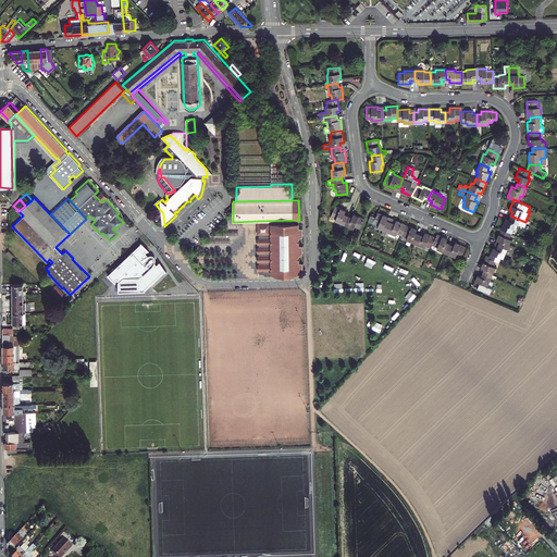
[(345,224),(348,215),(344,213),(346,210),(335,206),(331,215),(336,219),(335,220),(345,224)]
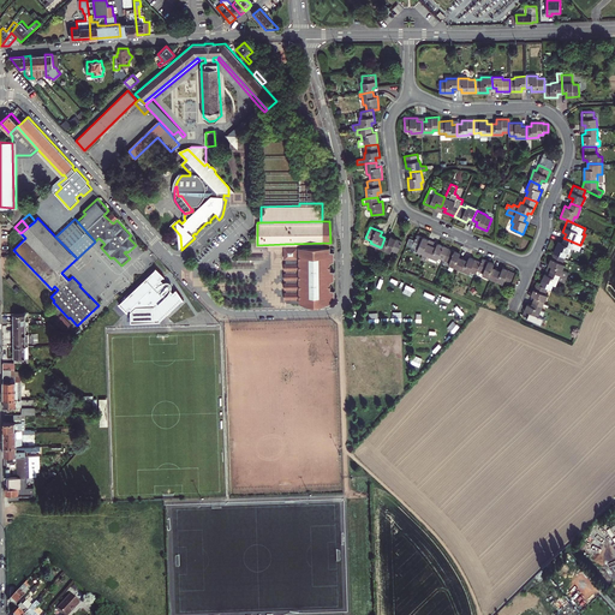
[(428,239),(417,234),(415,239),(412,245),(412,246),(417,249),(417,250),(427,255),(431,244),(427,243),(428,239)]
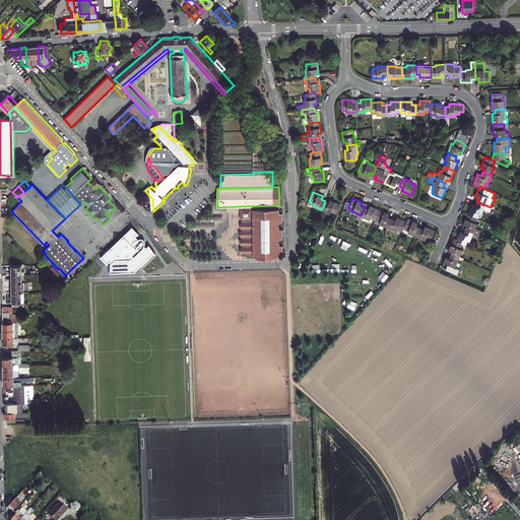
[(336,213),(340,203),(330,199),(329,202),(325,201),(322,209),(330,212),(331,211),(336,213)]
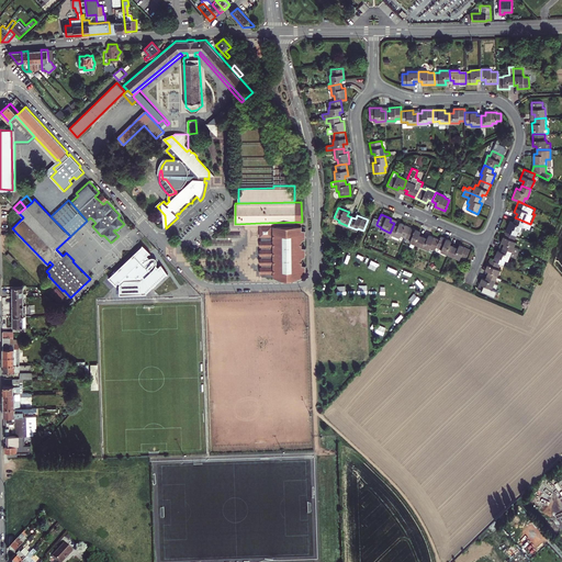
[(530,229),(532,225),(530,224),(515,217),(514,222),(510,220),(505,231),(516,235),(521,237),(524,233),(520,231),(523,226),(530,229)]
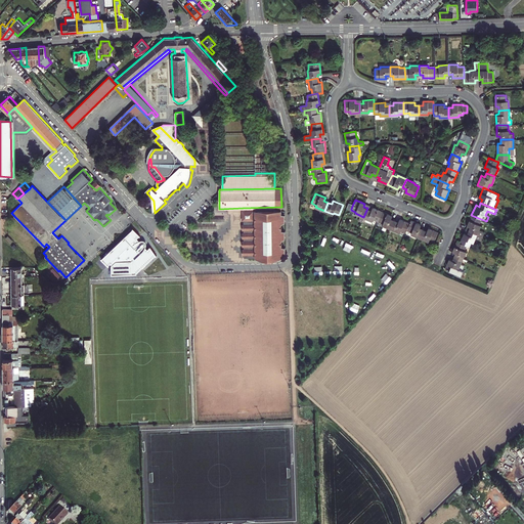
[(281,213),(281,207),(243,208),(243,209),(242,209),(242,219),(244,219),(244,223),(244,230),(244,231),(244,238),(244,239),(244,247),(244,248),(244,255),(244,257),(255,257),(256,257),(263,259),(274,259),(282,257),(282,255),(286,254),(286,247),(282,246),(281,238),(286,237),(286,230),(281,229),(281,222),(286,221),(285,214),(281,213)]
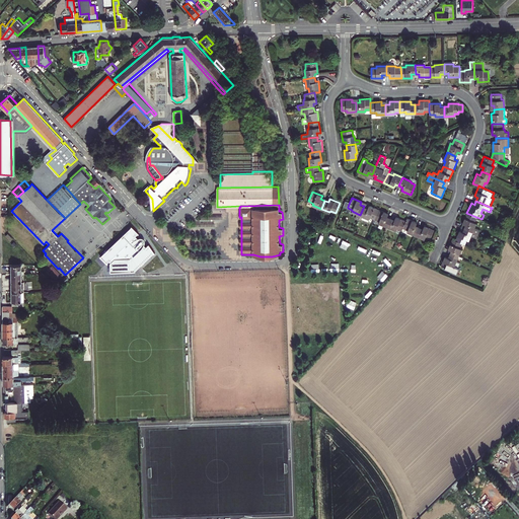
[(368,208),(364,206),(360,215),(369,219),(370,217),(374,219),(378,209),(369,205),(368,208)]
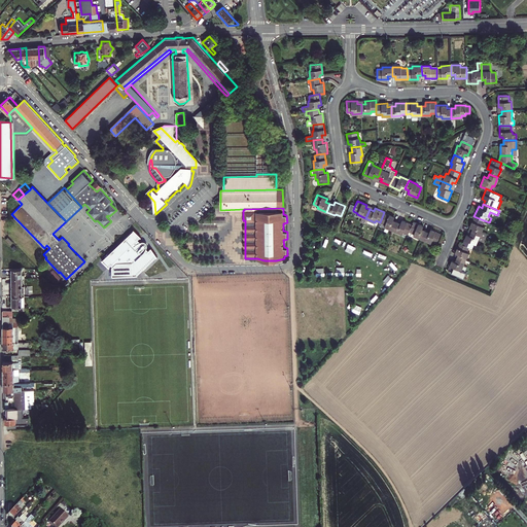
[(384,226),(393,230),(396,221),(393,219),(394,216),(384,212),(380,222),(385,224),(384,226)]
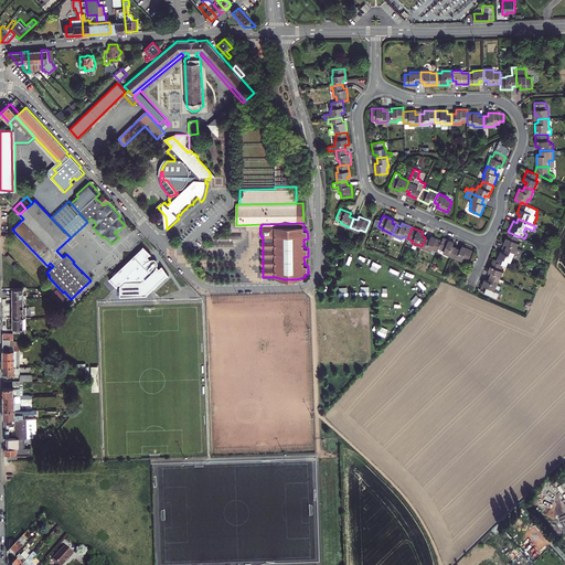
[(508,232),(503,243),(507,244),(505,248),(514,252),(519,243),(516,242),(519,236),(508,232)]
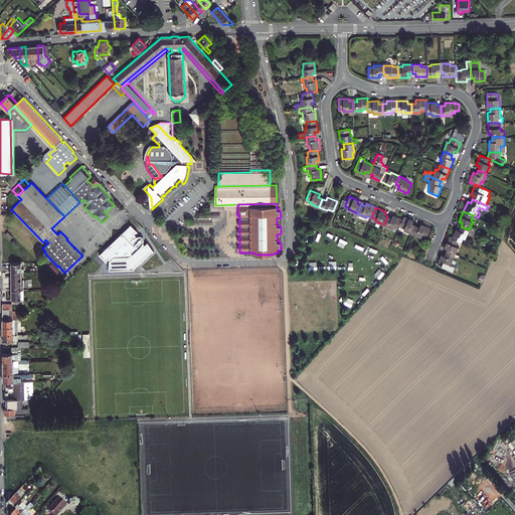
[(391,217),(387,216),(384,224),(392,228),(393,226),(398,228),(399,225),(402,219),(392,215),(391,217)]
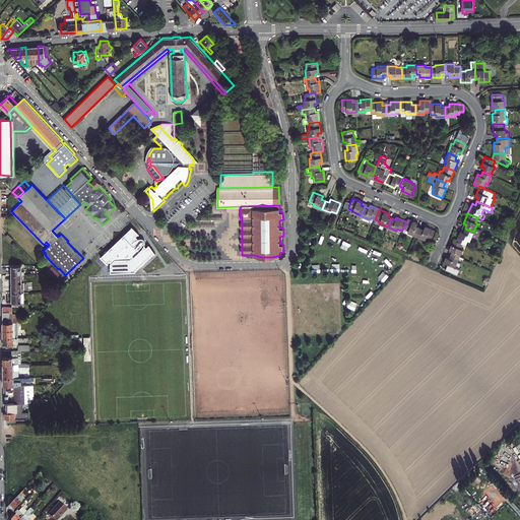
[(416,236),(419,226),(416,225),(417,222),(407,218),(406,221),(403,228),(408,231),(407,232),(416,236)]
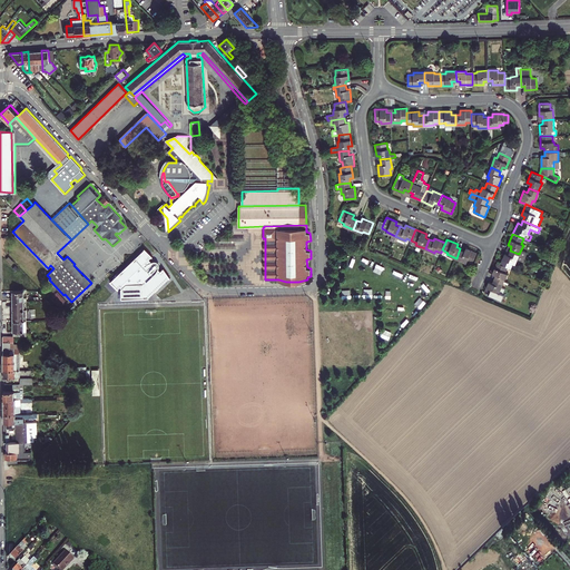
[(464,251),(460,248),(457,258),(467,263),(467,261),(472,263),(477,252),(465,247),(464,251)]
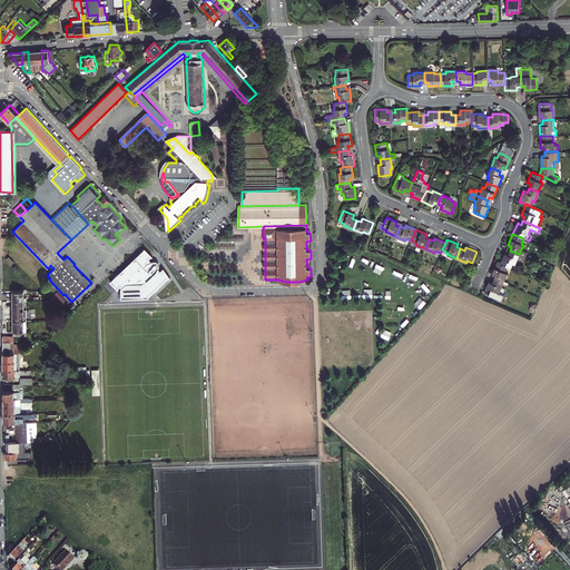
[(154,258),(151,256),(146,248),(115,278),(118,282),(116,283),(121,288),(154,258)]
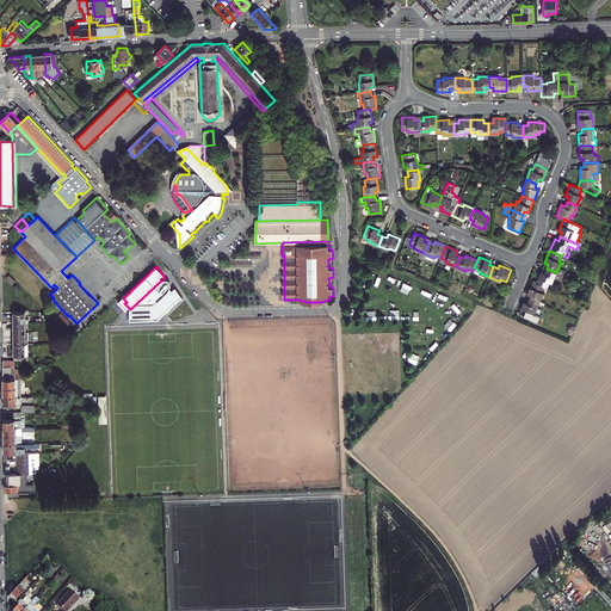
[(553,283),(556,272),(547,269),(544,272),(541,271),(536,283),(544,287),(548,288),(550,282),(553,283)]
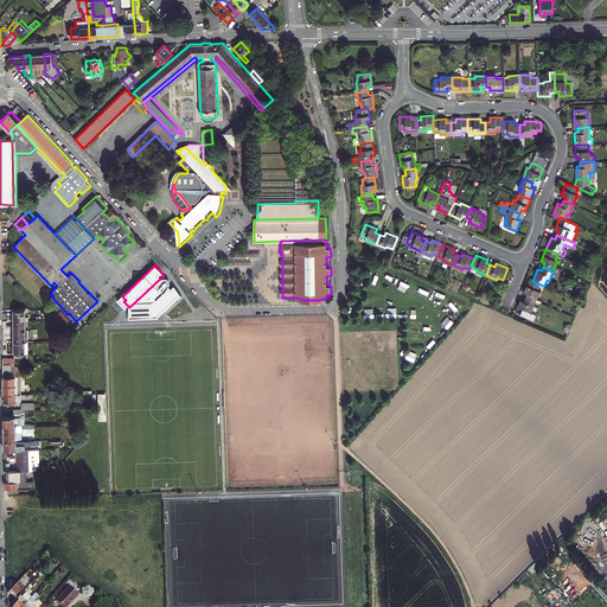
[(529,279),(524,291),(528,292),(526,296),(536,301),(540,291),(538,291),(541,285),(532,281),(529,279)]
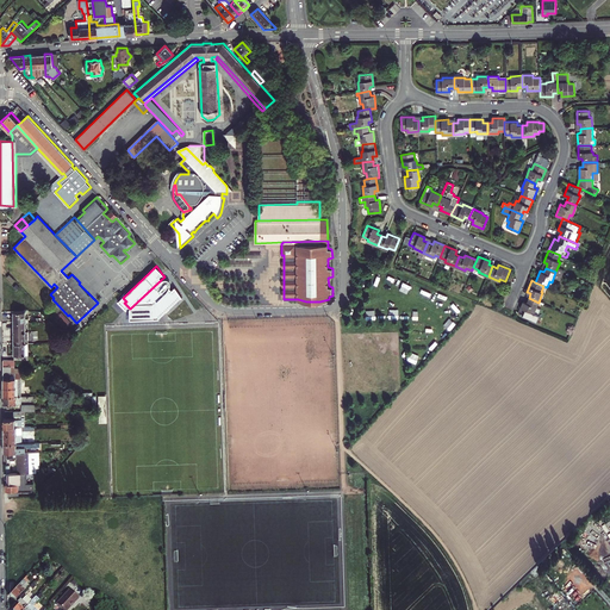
[(542,304),(539,303),(529,298),(527,303),(523,300),(518,312),(530,317),(536,321),(542,304)]
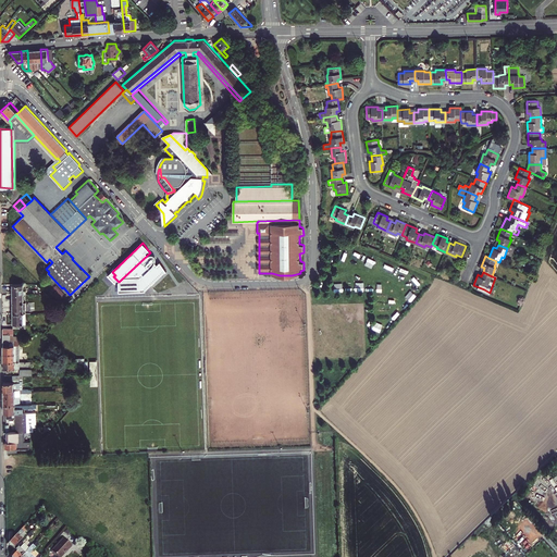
[(12,284),(12,293),(24,293),(24,284),(12,284)]
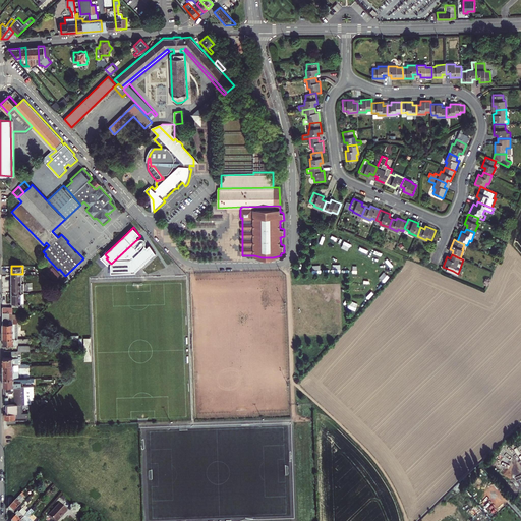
[(22,274),(11,274),(12,283),(22,283),(22,274)]
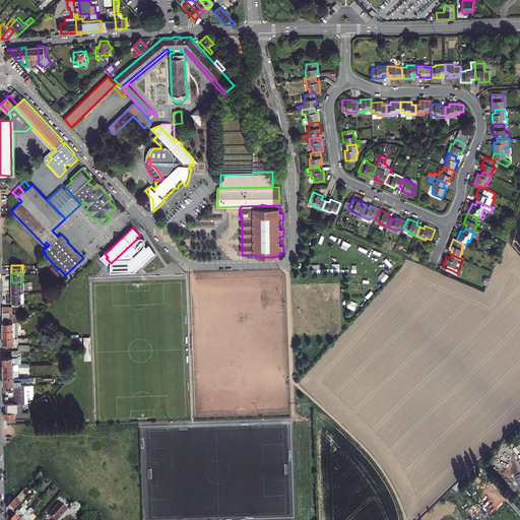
[(12,282),(12,291),(22,291),(22,282),(12,282)]
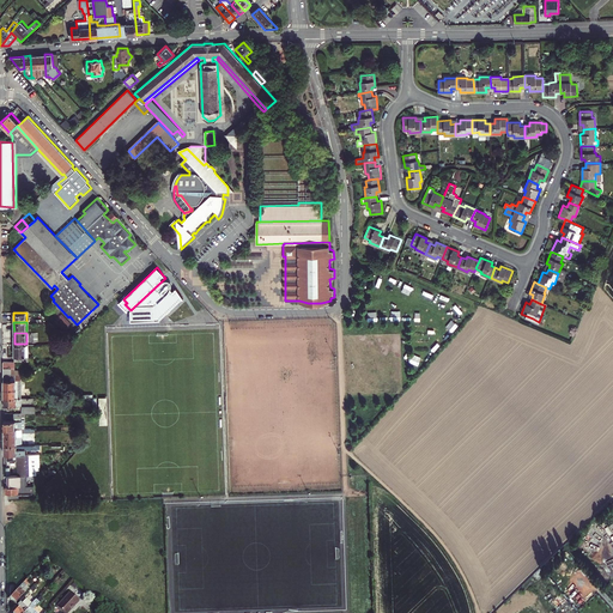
[(26,344),(14,344),(14,360),(29,360),(28,344),(26,344)]
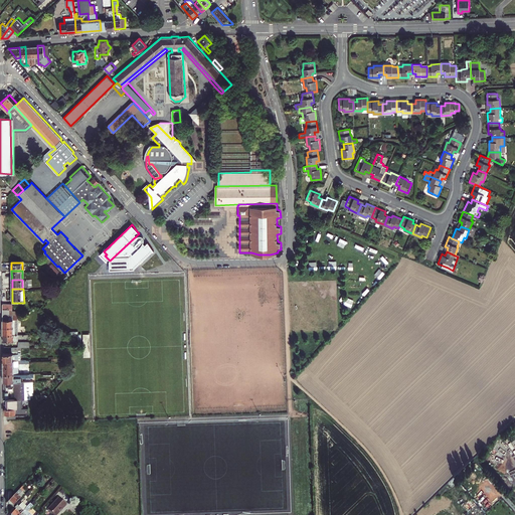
[(12,303),(2,303),(2,324),(2,326),(18,326),(17,310),(13,310),(12,303)]
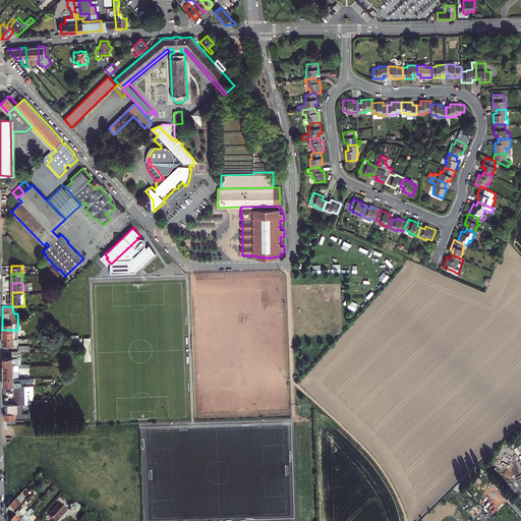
[(18,330),(2,330),(2,338),(20,338),(20,330),(18,330)]
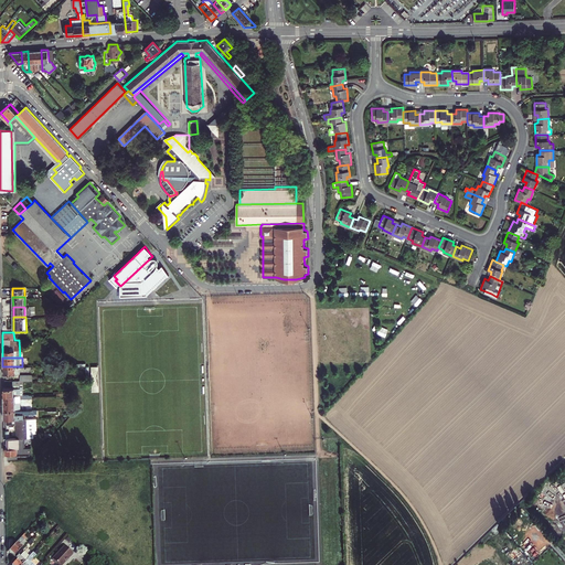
[(3,387),(3,395),(27,395),(27,392),(23,392),(23,387),(20,387),(20,381),(13,381),(13,387),(3,387)]
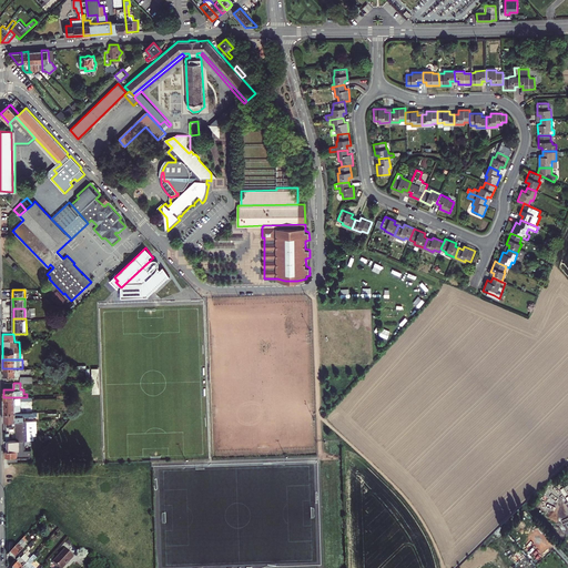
[(3,413),(3,421),(16,421),(18,421),(21,421),(21,416),(32,416),(32,412),(21,412),(3,413)]
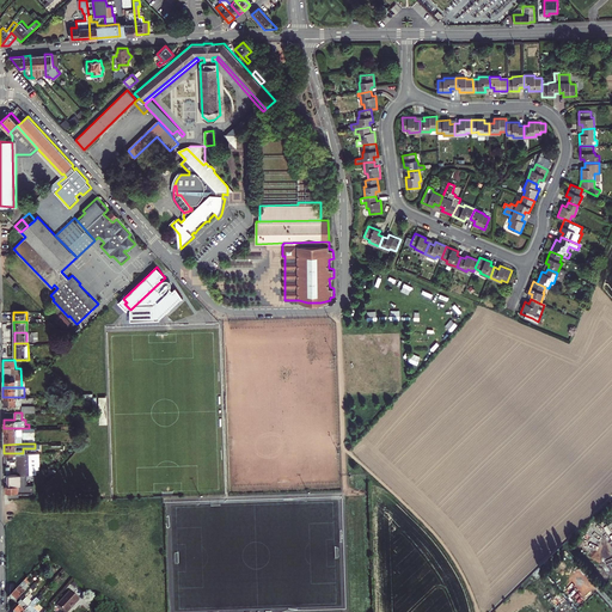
[(36,463),(36,453),(23,453),(19,453),(20,458),(17,458),(18,475),(26,475),(32,473),(31,463),(36,463)]
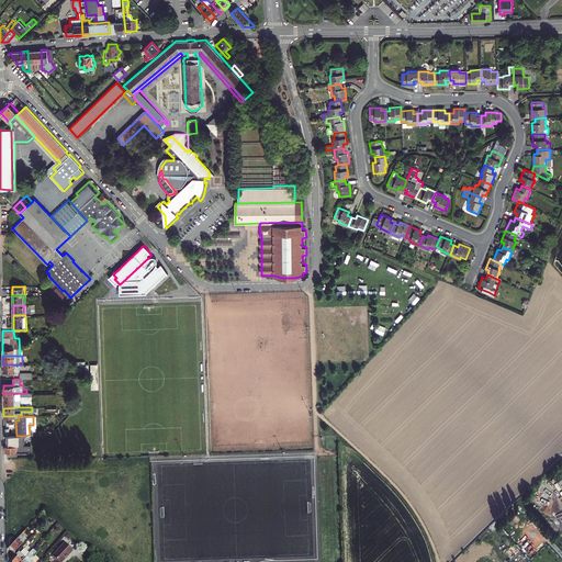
[(7,446),(6,446),(6,451),(18,451),(18,452),(29,453),(31,451),(31,449),(33,449),(33,446),(31,446),(31,445),(24,445),(24,438),(17,438),(17,436),(7,436),(7,446)]
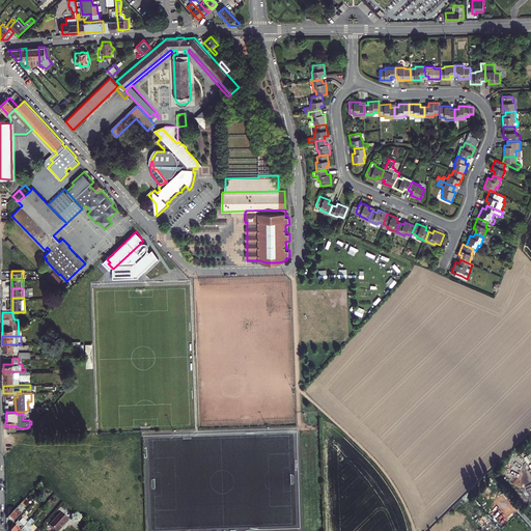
[(26,502),(24,500),(11,512),(8,516),(14,522),(25,509),(23,507),(27,503),(26,502)]
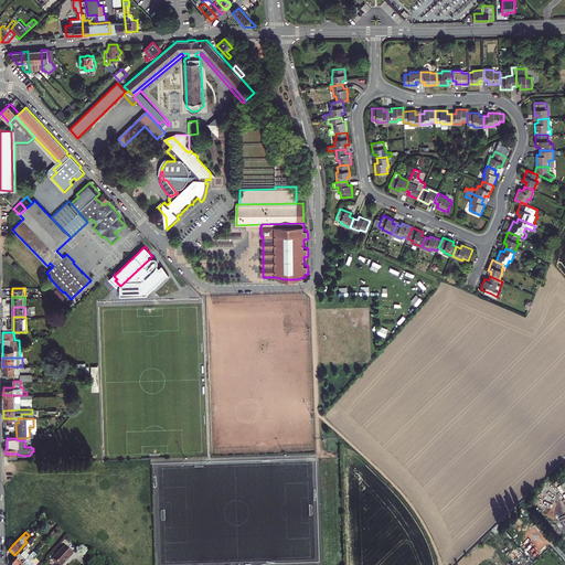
[(65,544),(53,557),(61,564),(73,552),(65,544)]
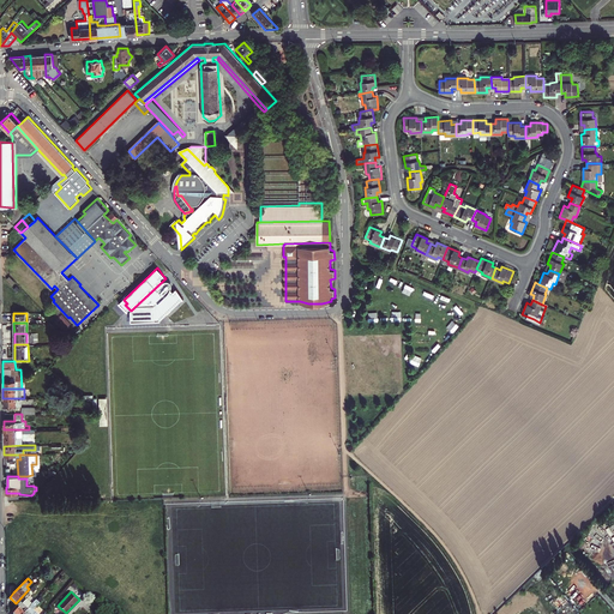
[(20,602),(18,605),(19,607),(12,613),(22,613),(31,605),(26,599),(22,603),(20,602)]
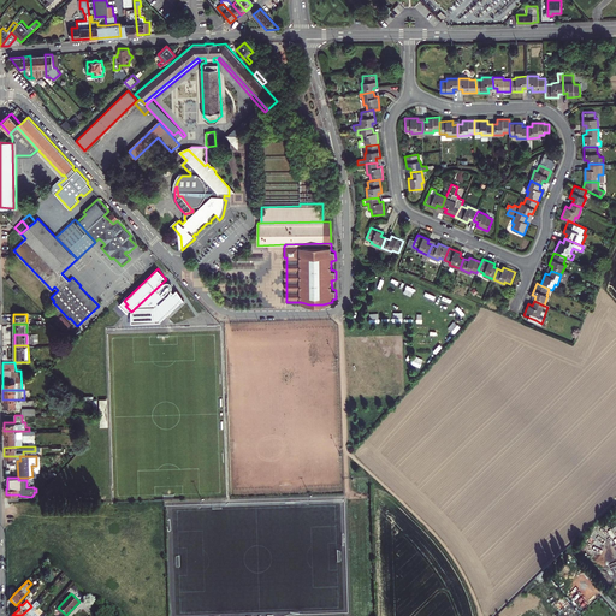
[(37,606),(34,604),(31,606),(22,615),(37,615),(33,611),(37,606)]
